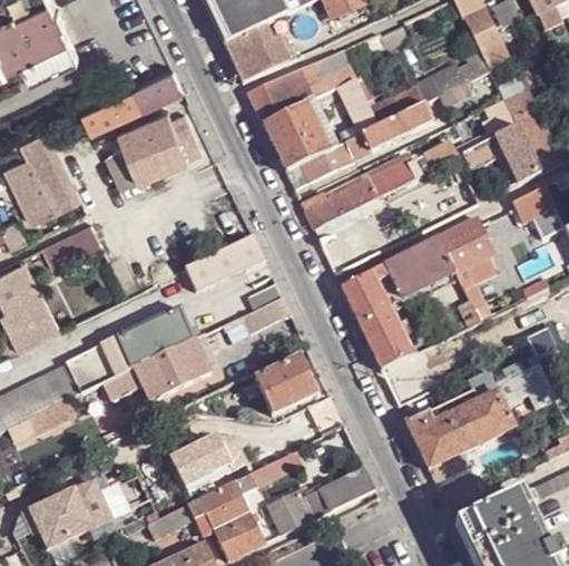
[(0,0),(0,16),(1,17),(20,56),(30,77),(78,54),(61,20),(65,19),(58,7),(56,8),(51,0),(0,0)]
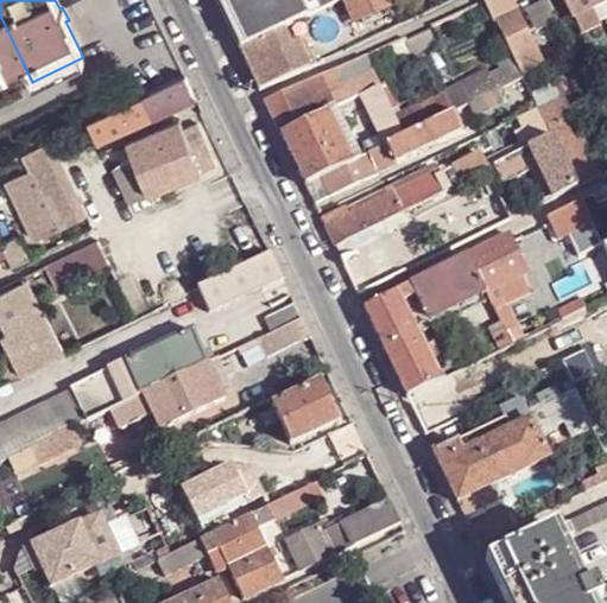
[(217,0),(240,46),(282,23),(334,0),(217,0)]
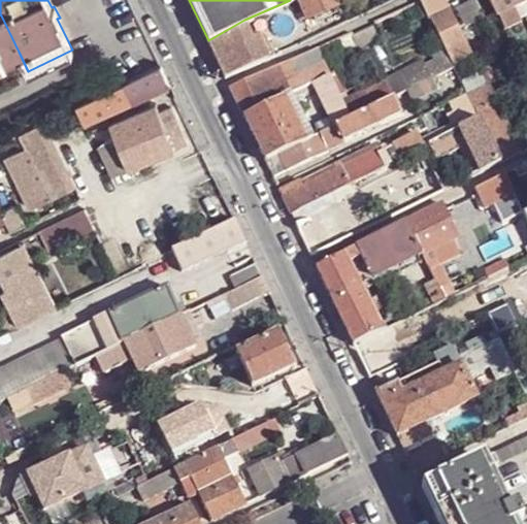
[(298,0),(306,17),(338,2),(337,0),(298,0)]
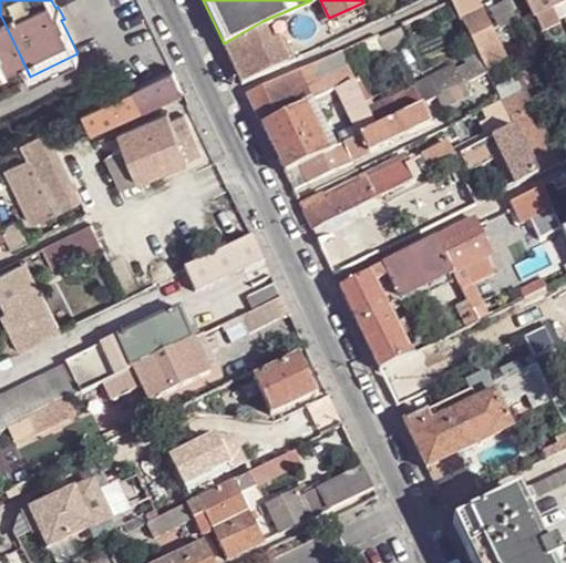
[(443,0),(434,3),(443,22),(460,14),(452,0),(443,0)]
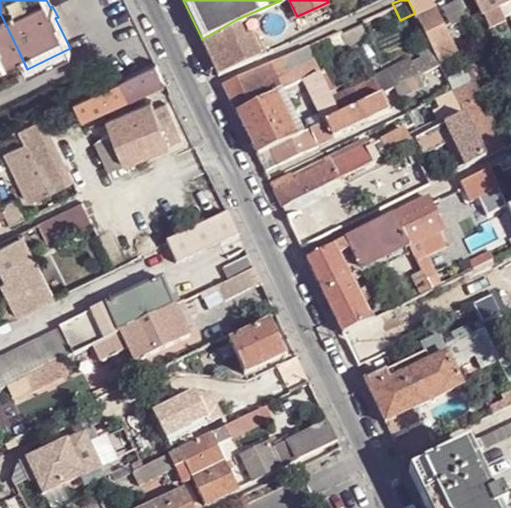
[(445,25),(437,9),(432,0),(408,0),(415,13),(427,38),(432,48),(452,38),(445,25)]
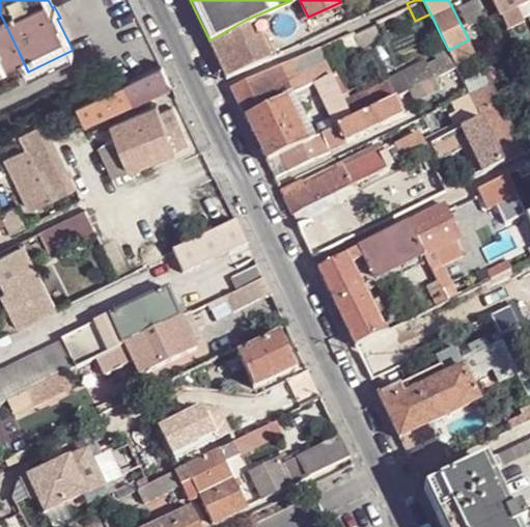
[(470,0),(453,9),(462,26),(485,14),(479,0),(470,0)]
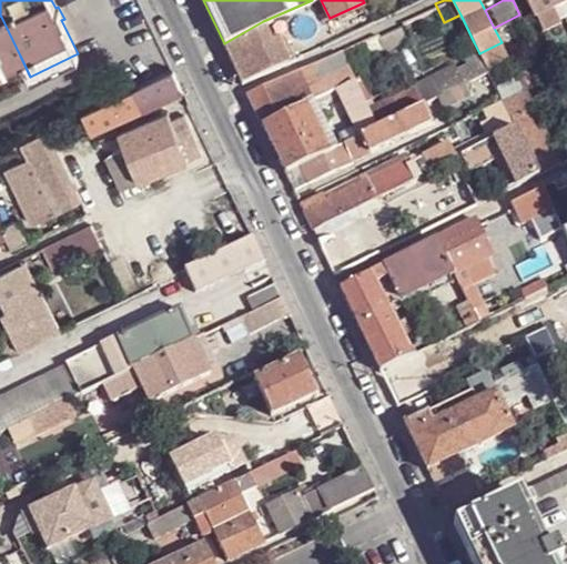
[(529,0),(542,26),(566,12),(566,0),(529,0)]
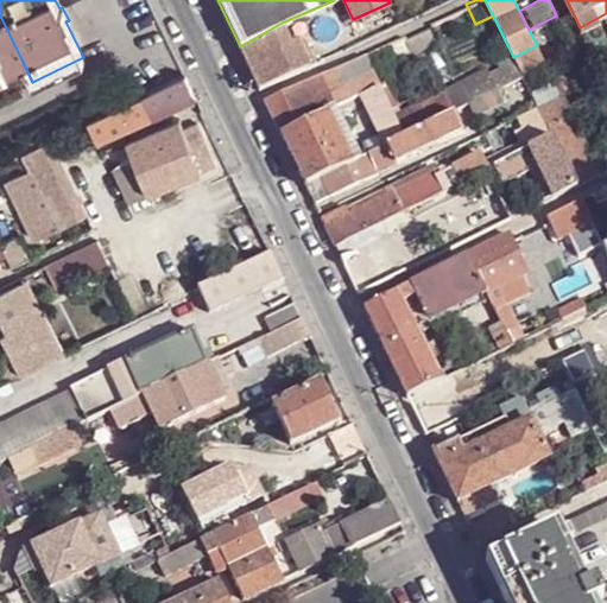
[(0,70),(21,59),(1,18),(0,19),(0,70)]
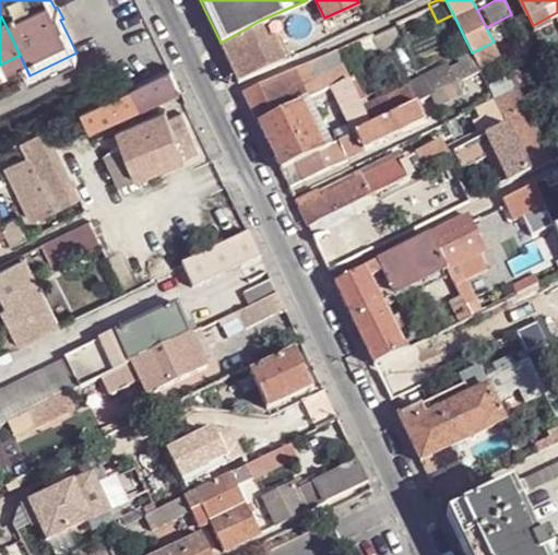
[(221,43),(238,80),(291,56),(280,31),(265,37),(259,21),(221,43)]
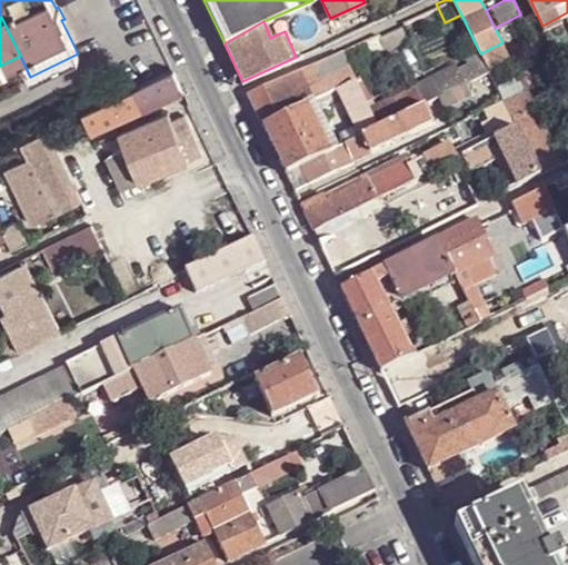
[(486,65),(480,53),(475,42),(458,50),(464,63),(457,67),(464,82),(465,82),(489,71),(486,65)]
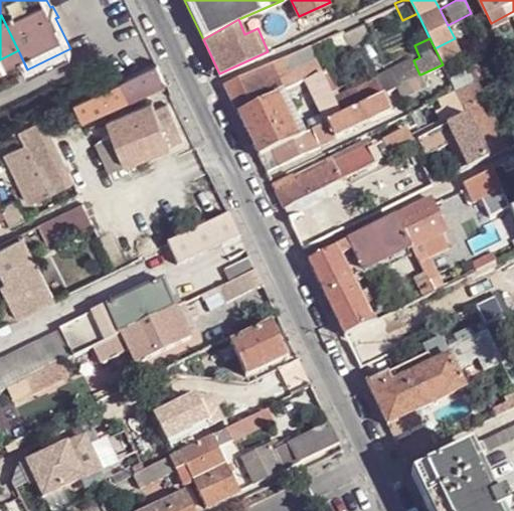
[(460,47),(455,38),(435,48),(440,58),(460,47)]
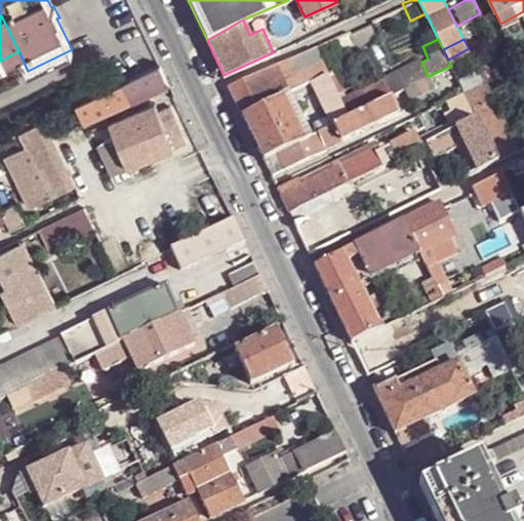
[(274,63),(287,90),(299,84),(296,76),(311,69),(301,50),(274,63)]
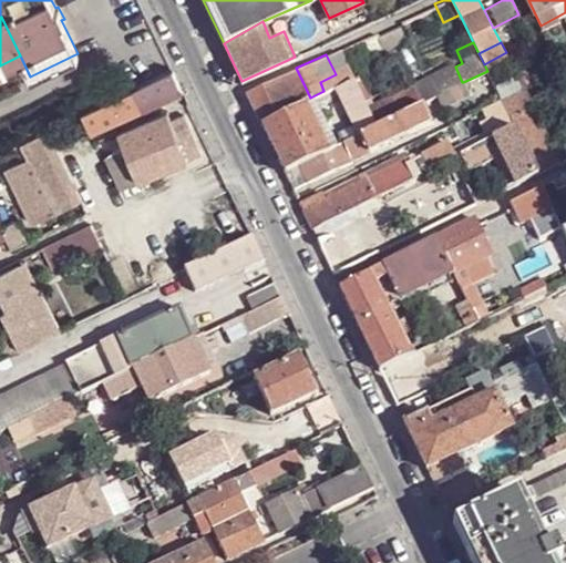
[(93,103),(103,124),(182,88),(173,67),(93,103)]
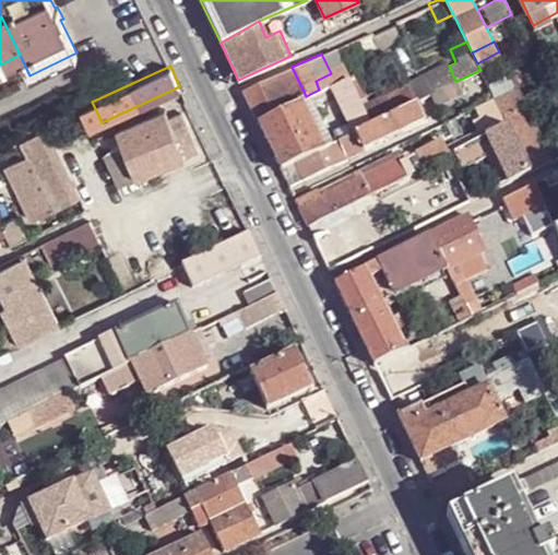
[(406,82),(415,101),(416,101),(430,94),(455,81),(449,66),(406,82)]
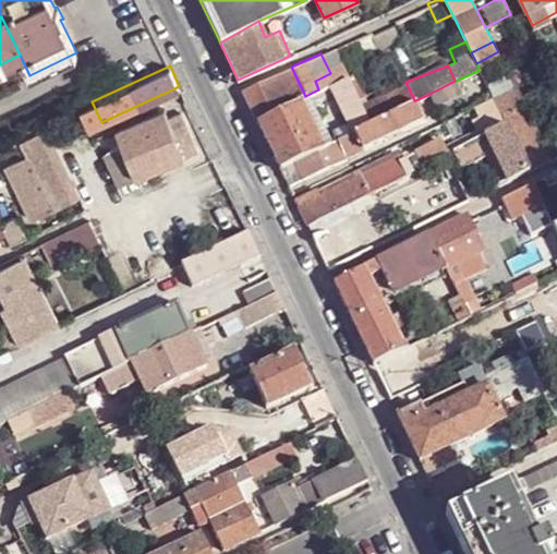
[(242,89),(257,121),(299,100),(305,96),(291,67),(242,89)]
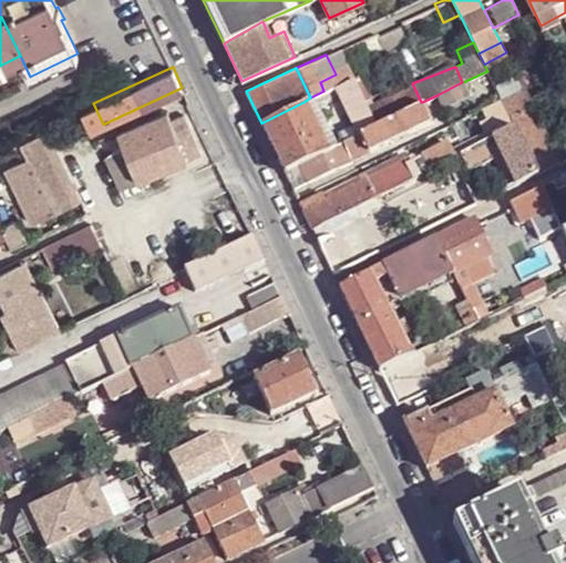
[(320,82),(323,91),(336,85),(351,79),(347,69),(336,74),(320,82)]
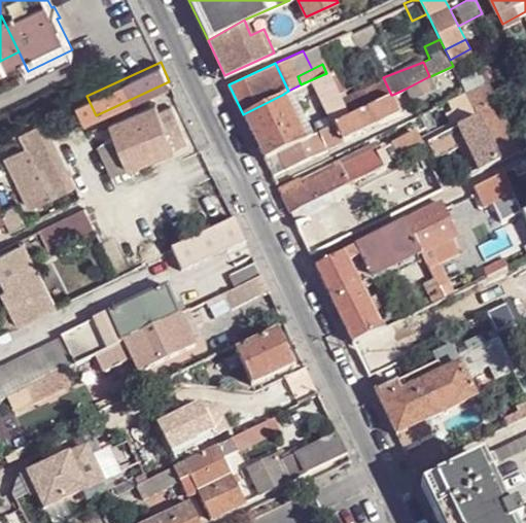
[(334,69),(326,73),(332,85),(340,81),(334,69)]
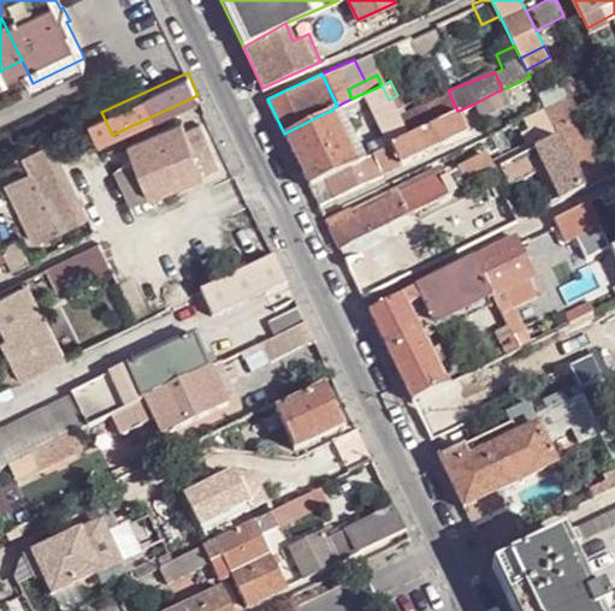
[(544,106),(553,124),(575,113),(561,84),(539,95),(544,106)]
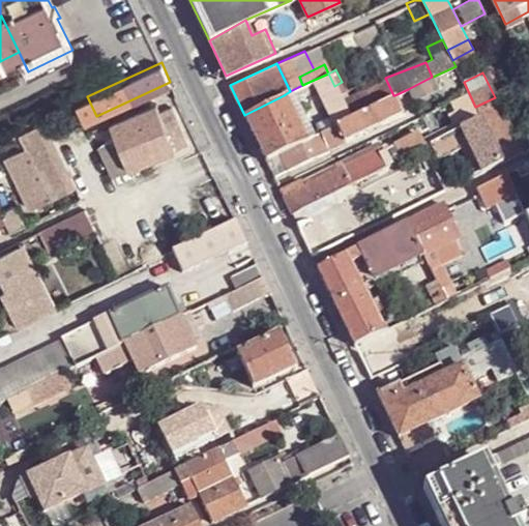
[(314,80),(333,124),(349,117),(341,100),(338,93),(334,86),(328,74),(314,80)]
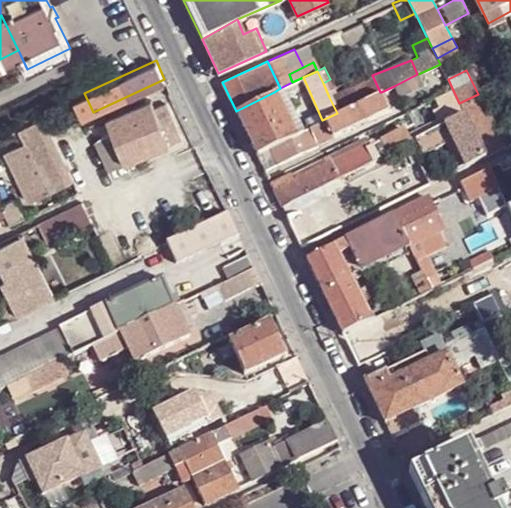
[(394,86),(398,94),(413,88),(421,85),(422,84),(418,74),(417,74),(394,86)]
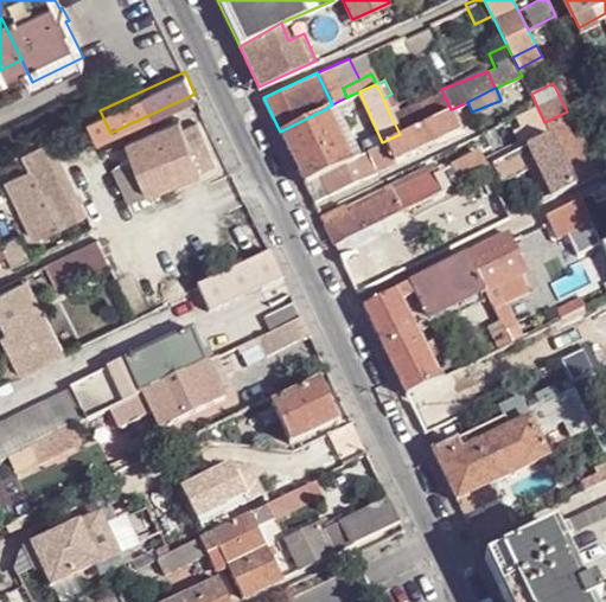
[(451,109),(441,89),(390,115),(400,134),(451,109)]
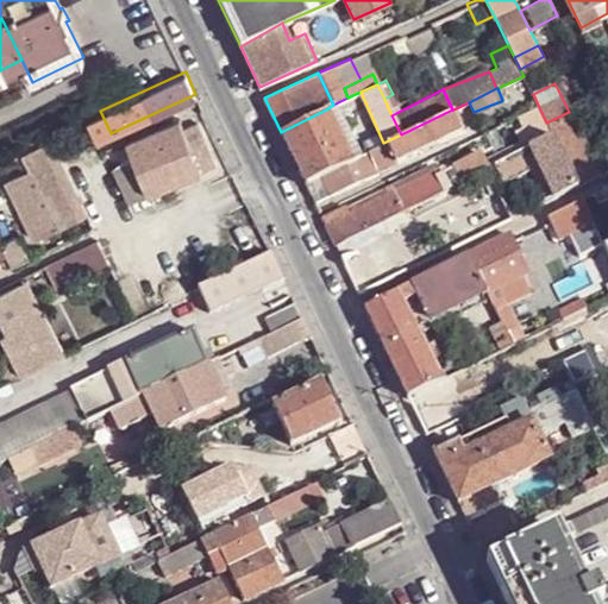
[(384,99),(388,107),(396,104),(393,94),(384,99)]
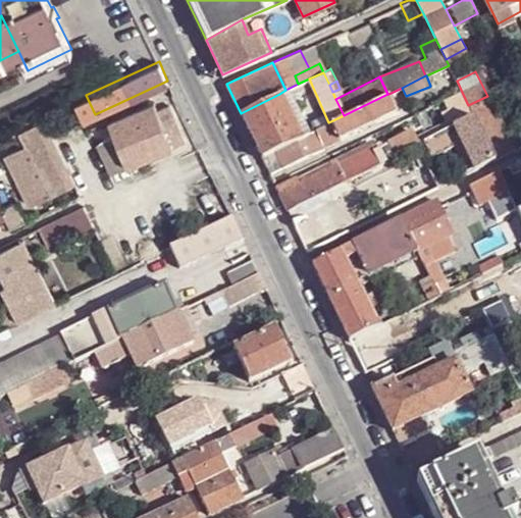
[(461,90),(446,98),(457,122),(473,115),(468,105),(461,90)]
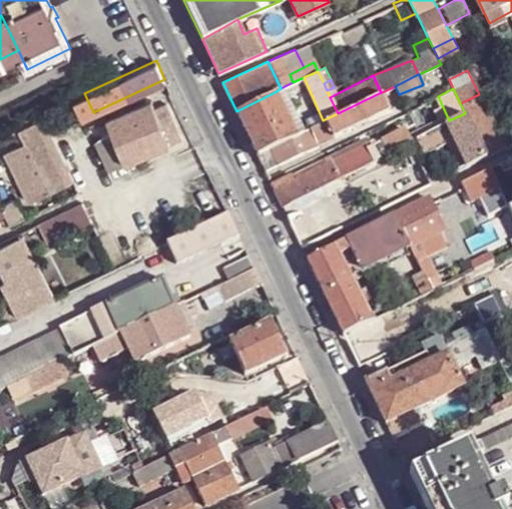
[(236,111),(257,152),(263,149),(295,133),(275,92),(236,111)]
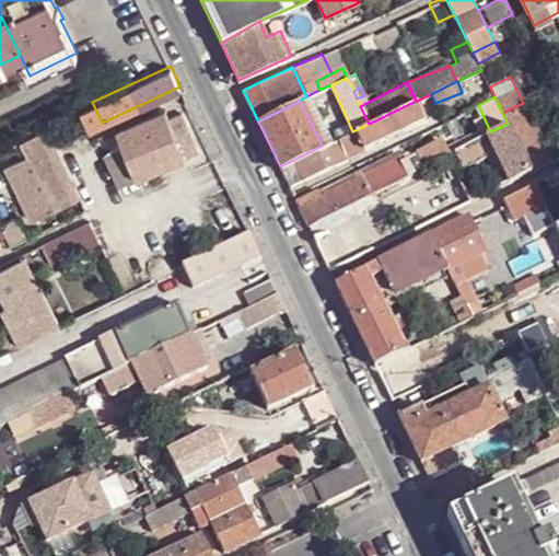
[(299,165),(304,177),(347,157),(347,154),(424,118),(417,101),(416,101),(369,124),(352,131),(322,146),(287,163),(290,170),(299,165)]
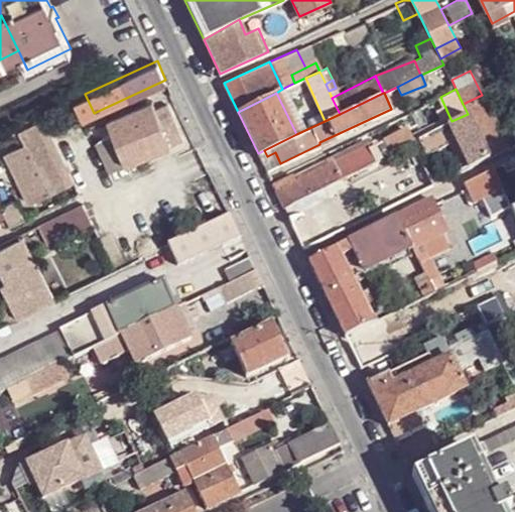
[(85,94),(75,100),(83,118),(94,113),(85,94)]
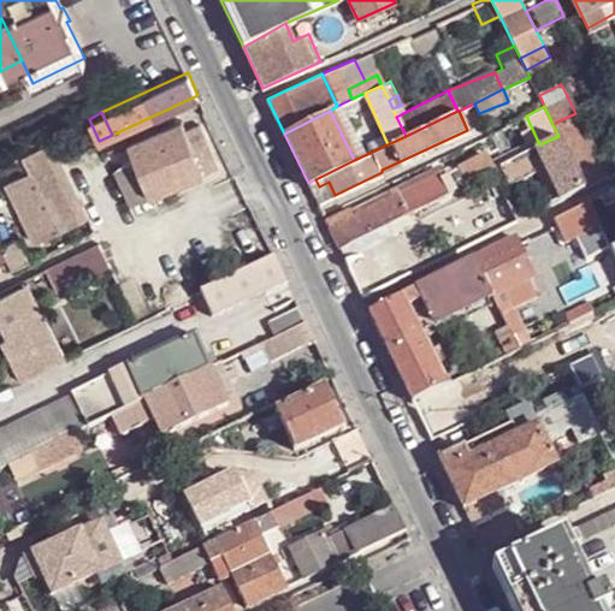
[(575,113),(553,124),(559,136),(584,187),(614,170),(614,149),(598,159),(575,113)]
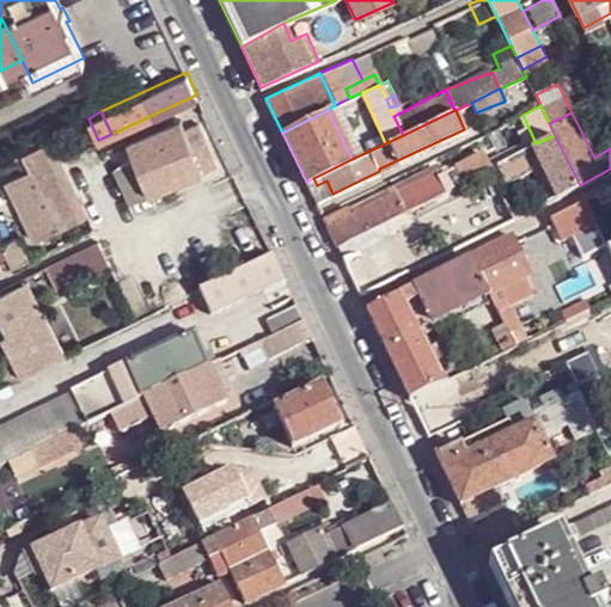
[(181,114),(128,139),(132,151),(150,191),(202,167),(185,124),(181,114)]
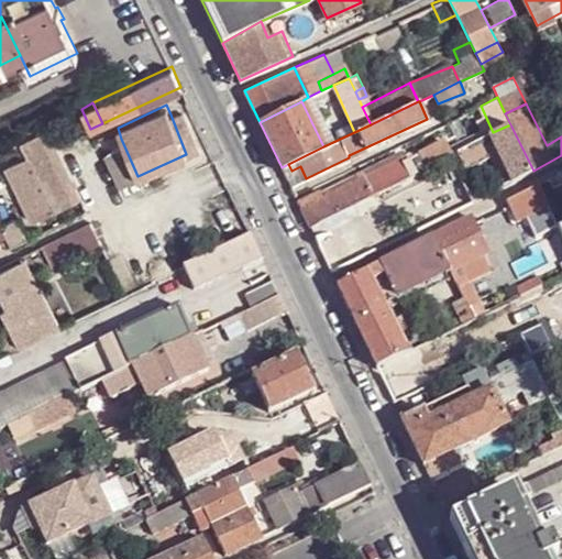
[(183,110),(171,114),(186,154),(199,148),(183,110)]
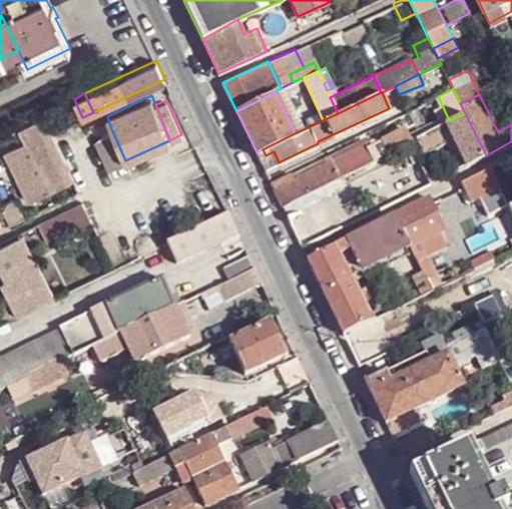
[(453,140),(466,164),(485,155),(486,155),(465,113),(449,120),(425,133),(425,134),(417,138),(424,153),(446,143),(453,140)]
